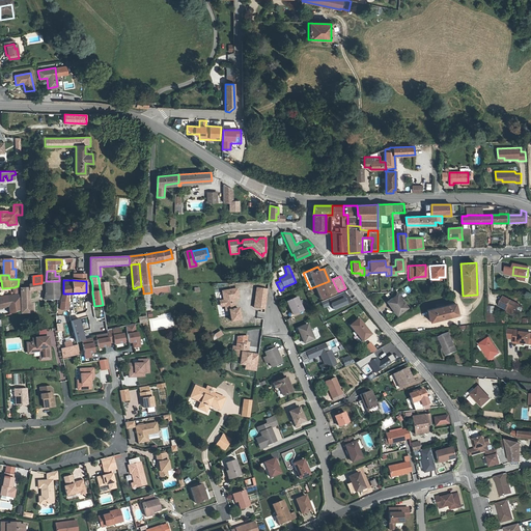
[(99,281),(101,295),(108,295),(107,291),(108,291),(107,280),(99,281)]
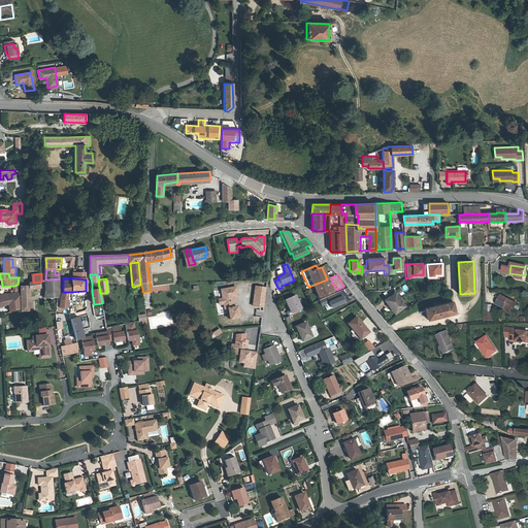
[(59,279),(45,279),(45,293),(44,297),(58,297),(59,279)]
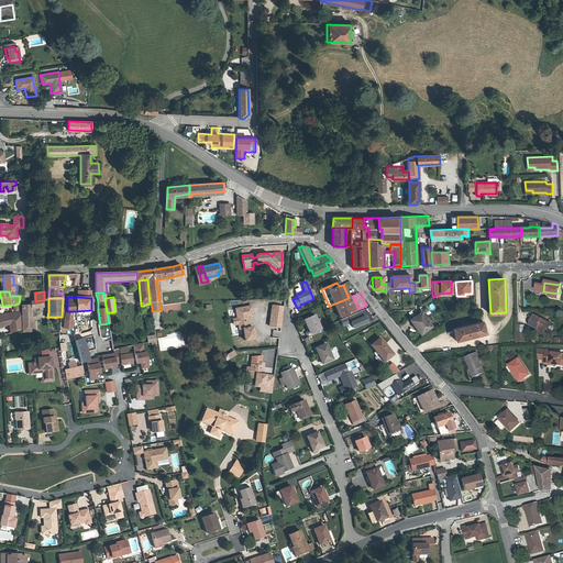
[(329,306),(334,319),(354,311),(349,298),(329,306)]
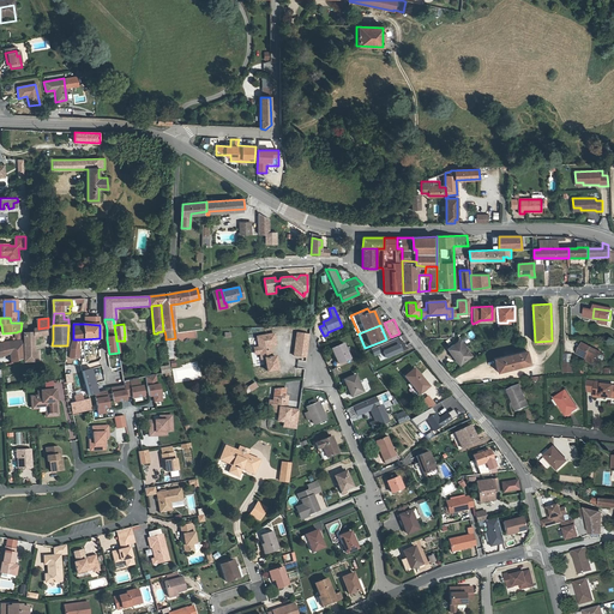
[(34,332),(24,332),(25,361),(40,361),(38,350),(34,350),(35,336),(47,335),(46,327),(38,329),(32,330),(34,332)]
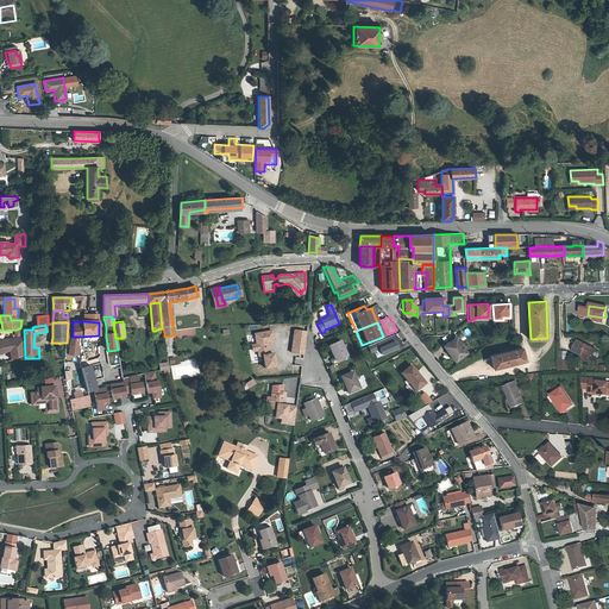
[(295,330),(292,352),(305,355),(307,332),(295,330)]
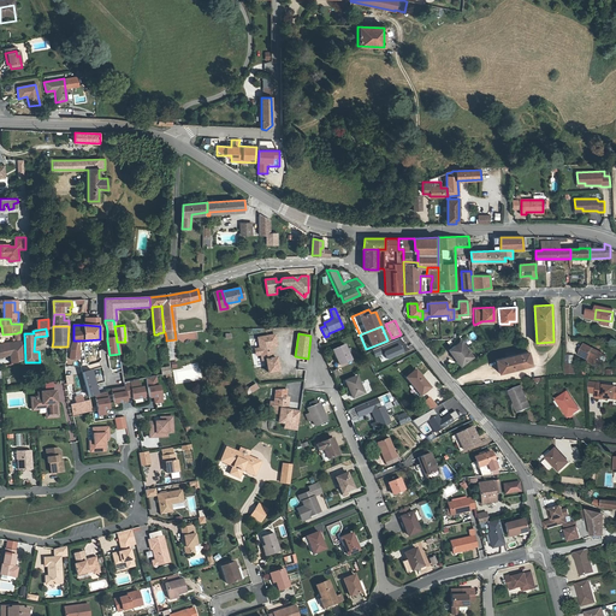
[(277,347),(274,336),(258,338),(259,349),(260,355),(261,361),(265,361),(267,373),(278,372),(276,359),(272,360),(270,348),(277,347)]
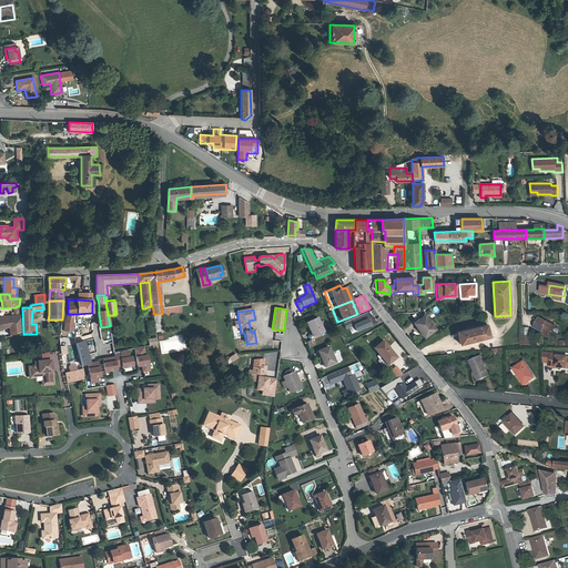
[(346,328),(354,325),(356,331),(372,324),(366,313),(343,323),(346,328)]
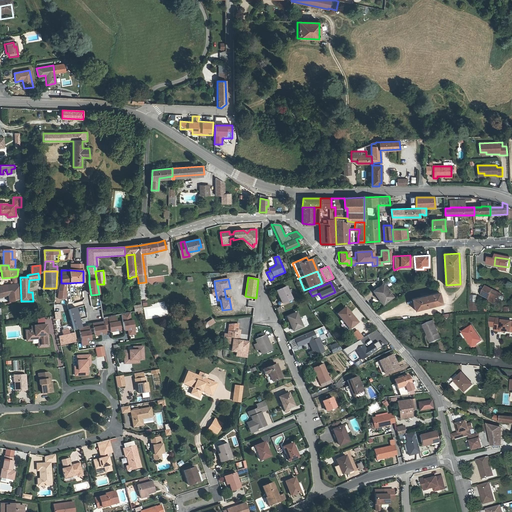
[(19,284),(15,284),(0,286),(0,296),(8,295),(10,302),(19,300),(19,284)]
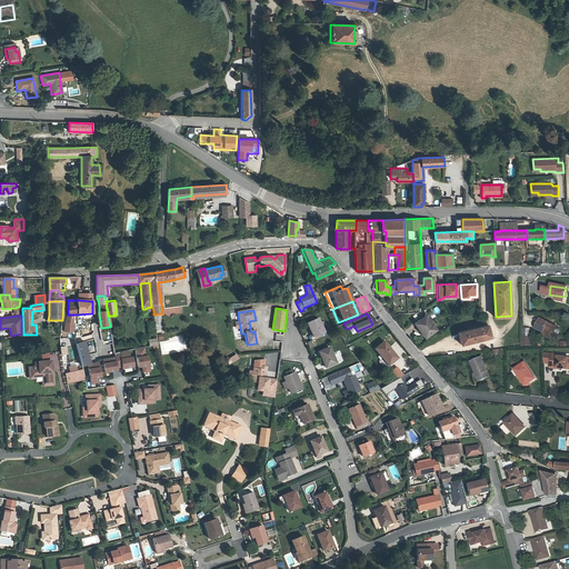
[(426,316),(415,323),(426,338),(437,330),(426,316)]
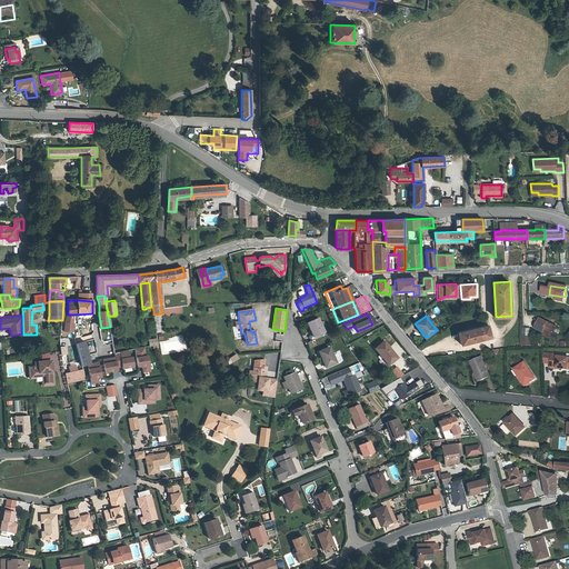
[(318,318),(308,322),(313,337),(325,332),(318,318)]
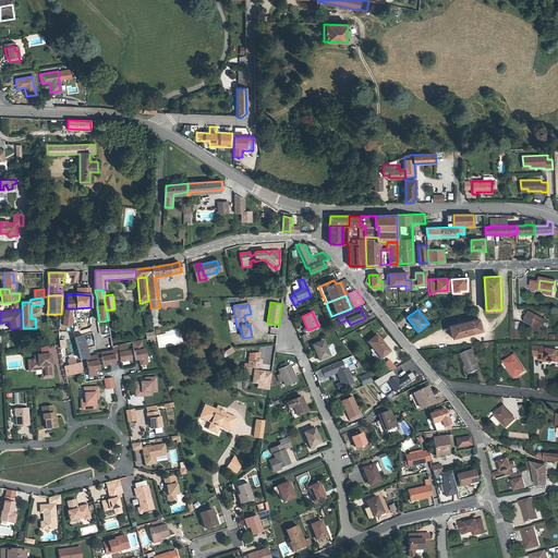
[(525,323),(534,326),(542,330),(547,320),(531,312),(525,323)]
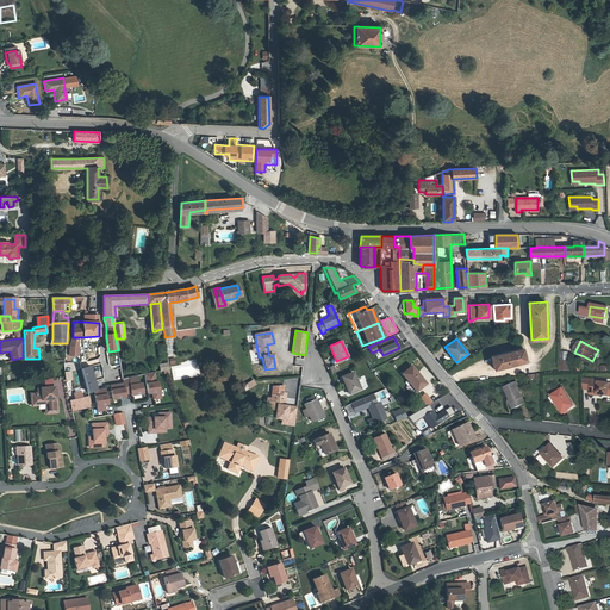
[(523,348),(491,355),(493,368),(527,360),(523,348)]
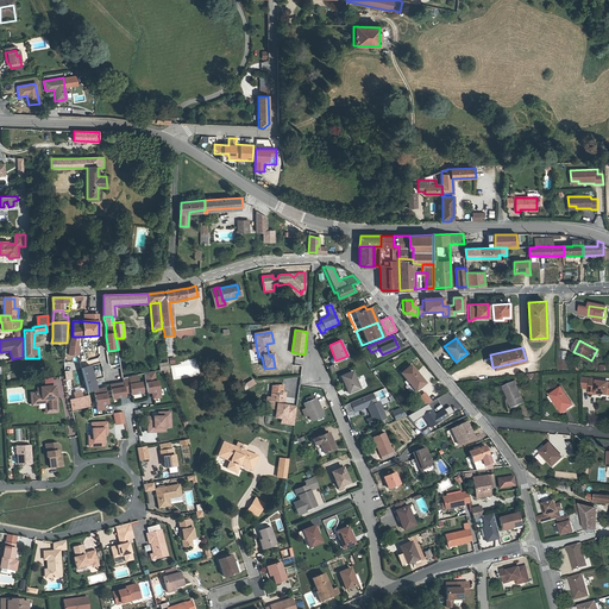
[(120,360),(110,362),(112,381),(123,378),(120,360)]
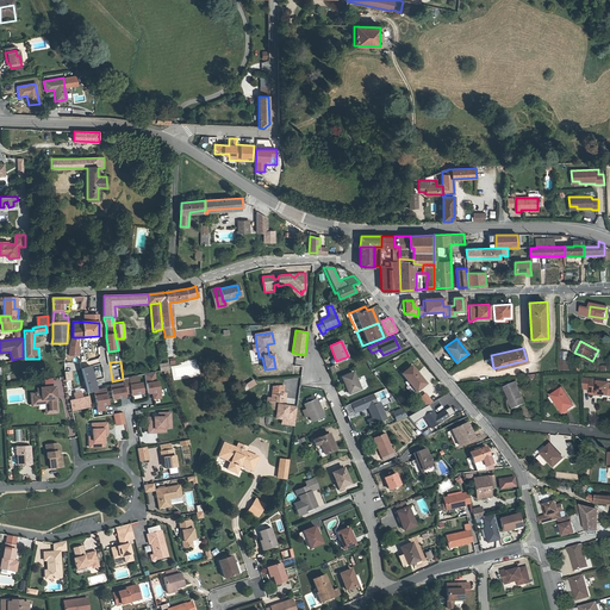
[(403,374),(414,386),(415,385),(419,390),(427,384),(412,366),(403,374)]
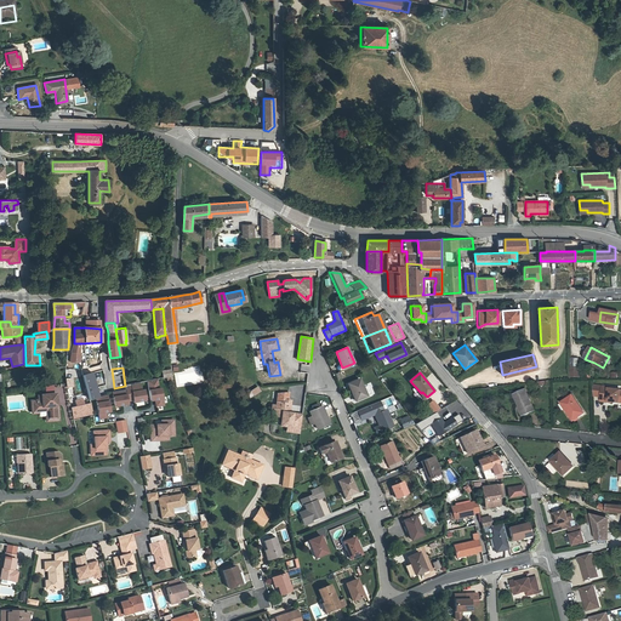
[(90,399),(96,398),(100,397),(92,374),(84,375),(90,399)]
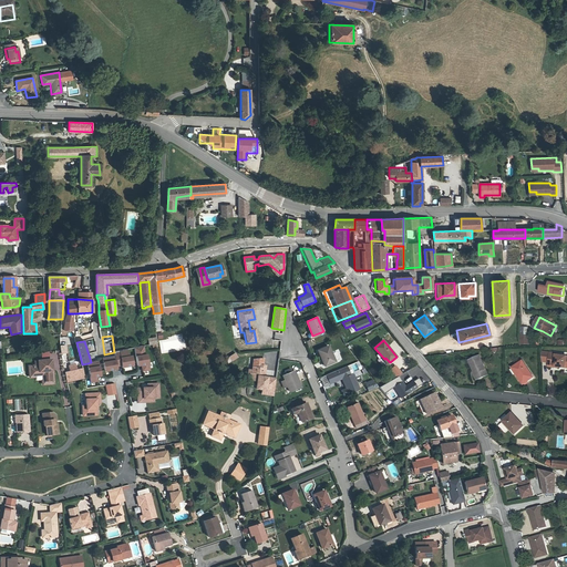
[(143,347),(134,348),(136,362),(141,362),(142,371),(150,370),(146,354),(144,356),(143,347)]
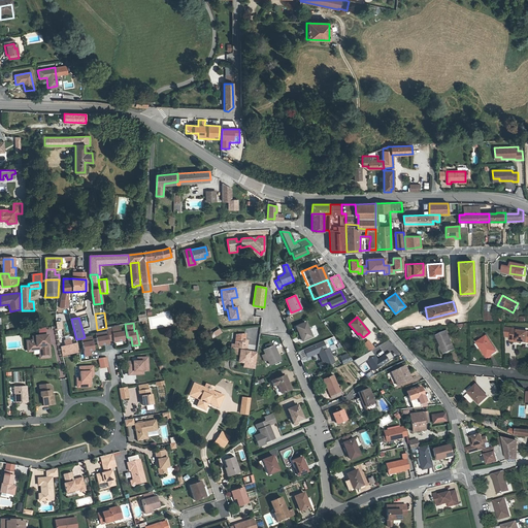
[(306,323),(297,327),(303,341),(312,337),(306,323)]
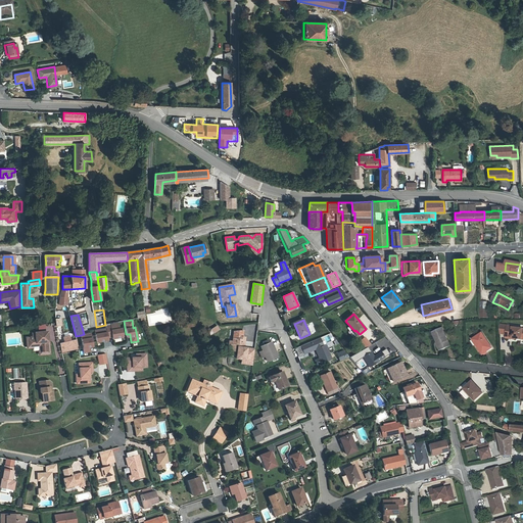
[(117,323),(105,325),(106,328),(107,334),(111,333),(112,338),(123,337),(122,328),(119,328),(117,323)]
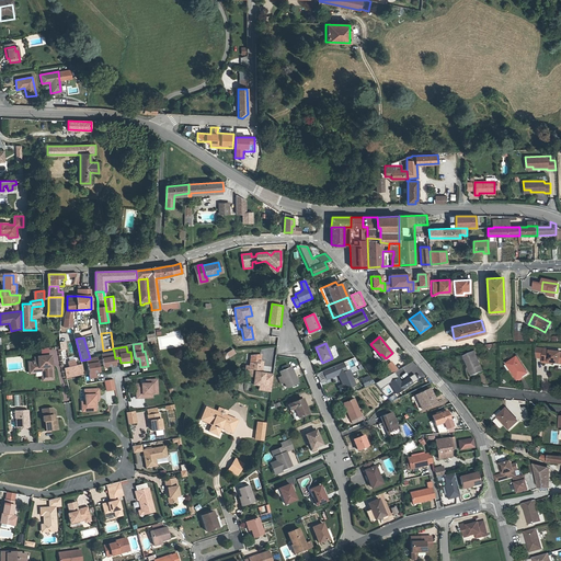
[(236,354),(233,350),(227,353),(228,354),(225,355),(226,358),(236,354)]
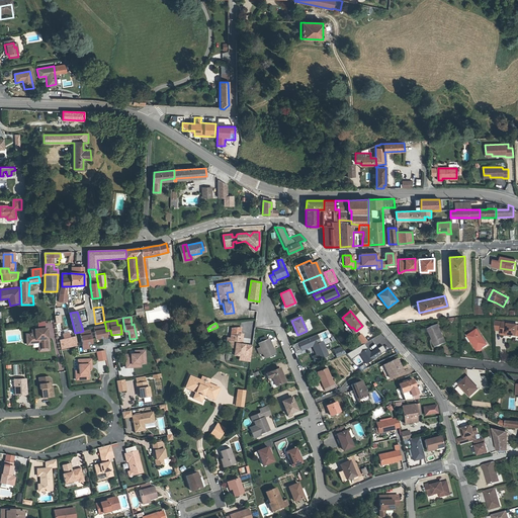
[(501,332),(501,336),(507,336),(517,337),(517,327),(508,325),(509,324),(503,323),(501,332)]
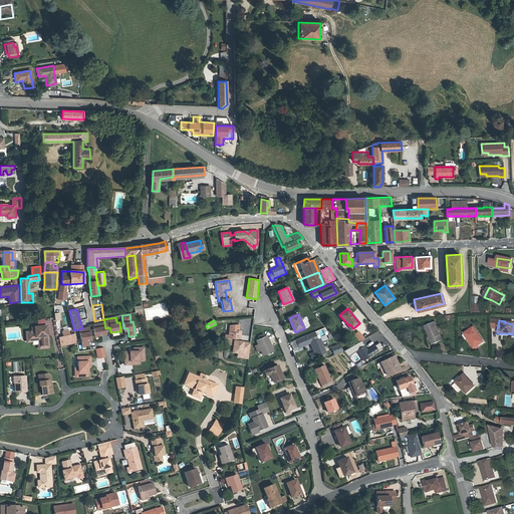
[(105,328),(104,322),(92,324),(94,336),(106,334),(105,328)]
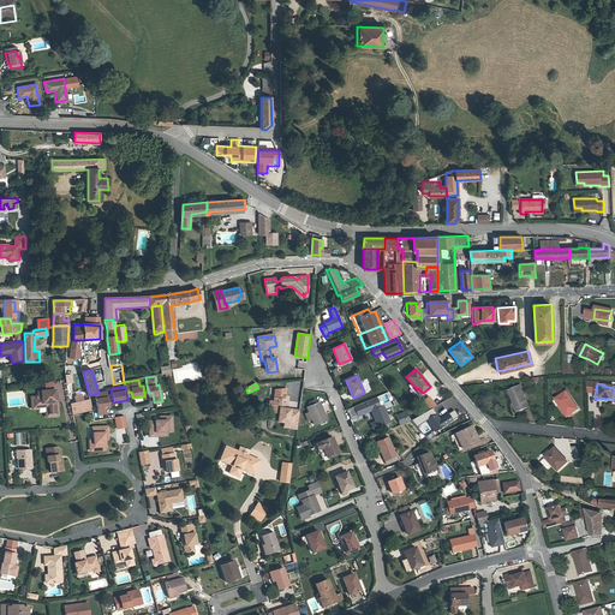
[(509,390),(513,400),(515,399),(520,411),(529,406),(521,386),(509,390)]
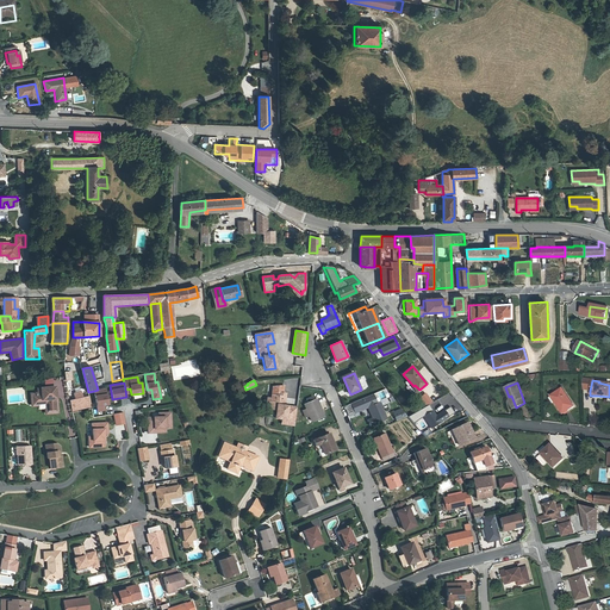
[(284,392),(285,386),(273,387),(272,398),(267,398),(266,409),(278,411),(277,419),(282,419),(282,424),(294,425),(297,406),(286,405),(287,393),(284,392)]
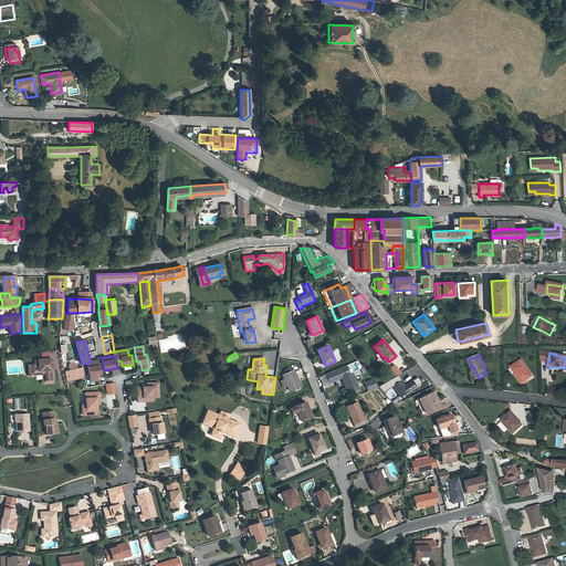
[(51,359),(35,360),(35,366),(30,366),(30,376),(42,376),(44,375),(44,384),(53,383),(51,359)]
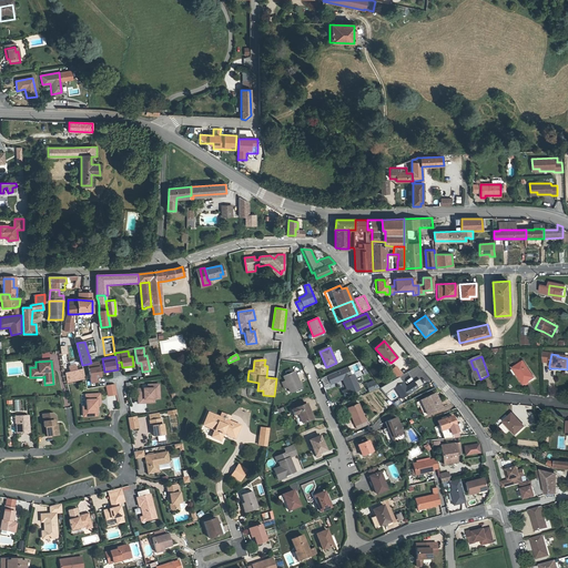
[(91,363),(88,364),(91,383),(98,382),(98,377),(102,376),(99,361),(91,363)]
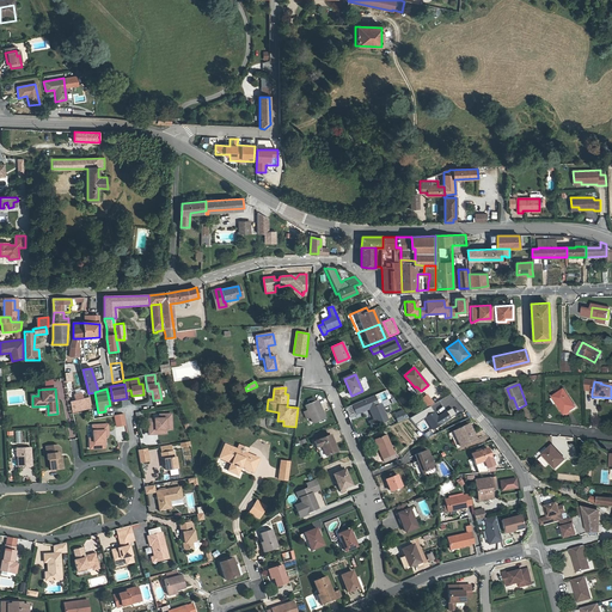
[(567,395),(556,402),(564,415),(575,408),(567,395)]
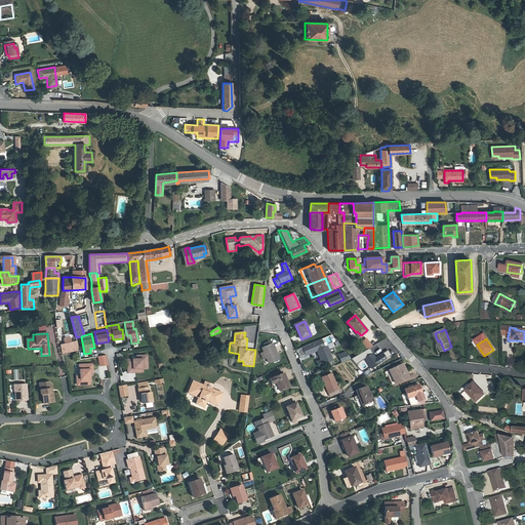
[(321,360),(317,362),(319,366),(333,360),(326,346),(325,346),(322,339),(304,348),(307,355),(317,350),(321,360)]
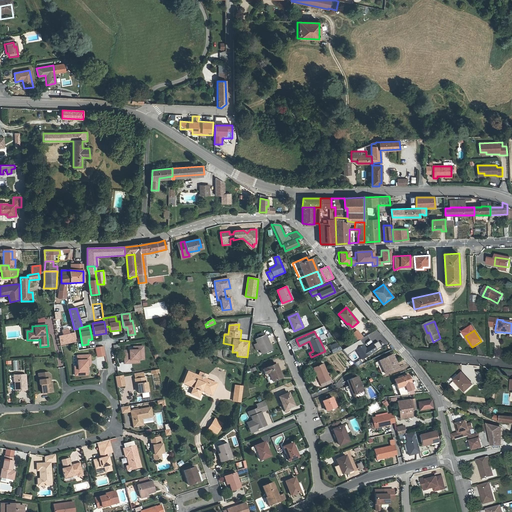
[(62,336),(64,344),(77,341),(75,332),(70,334),(64,335),(62,336)]
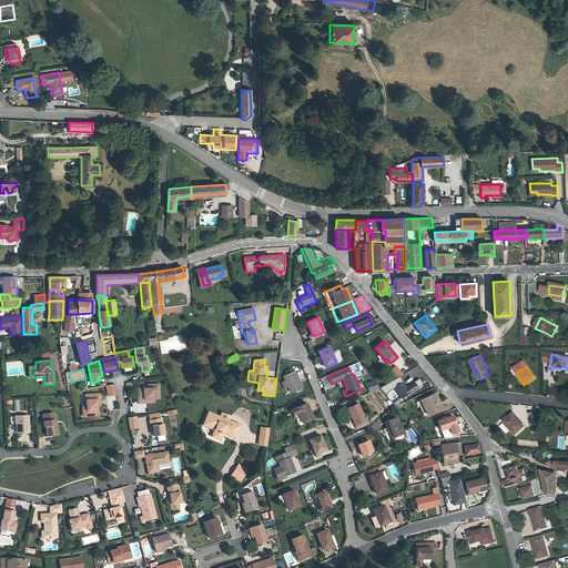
[(286,387),(288,386),(292,393),(302,388),(295,374),(293,374),(292,371),(285,374),(287,377),(285,377),(285,378),(284,379),(285,382),(284,383),(286,387)]
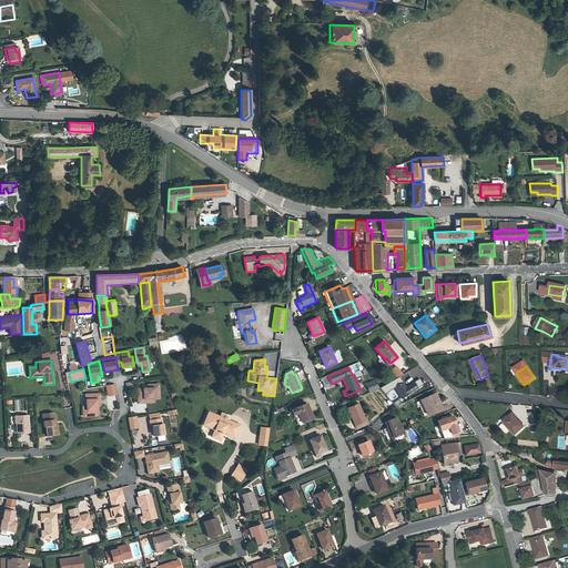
[(413,391),(416,388),(418,386),(415,381),(407,386),(401,375),(391,381),(394,386),(395,386),(402,396),(413,391)]
